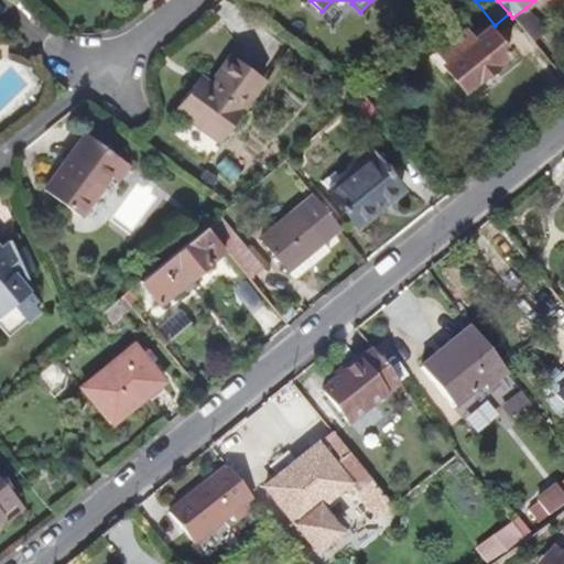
[(525,8),(512,18),(532,41),(545,31),(525,8)]
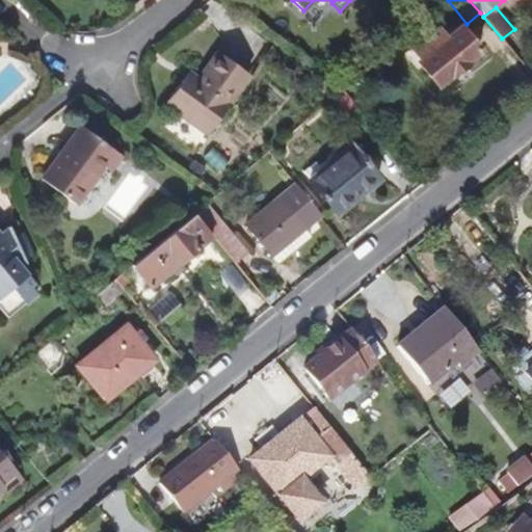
[(437,84),(480,50),(460,26),(448,36),(439,25),(409,49),(419,60),(418,61),(437,84)]
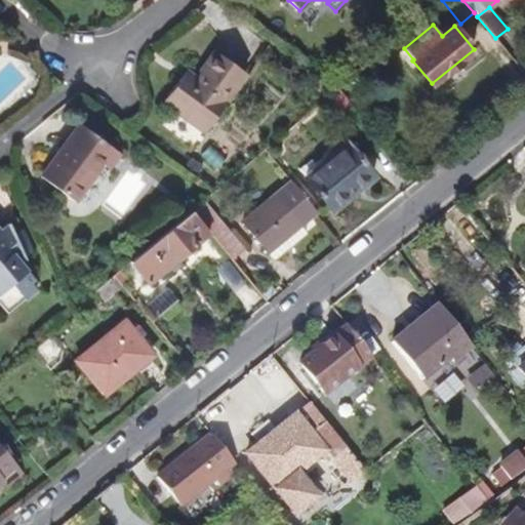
[(205,132),(246,74),(215,51),(196,78),(191,85),(180,78),(163,103),(205,132)]
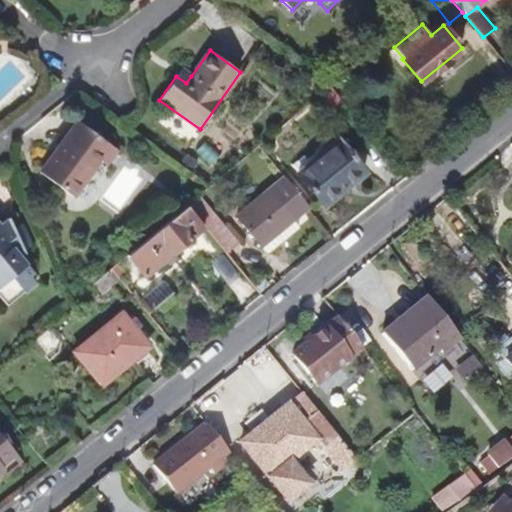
[(186,83),(191,76),(181,69),(176,76),(186,83)]
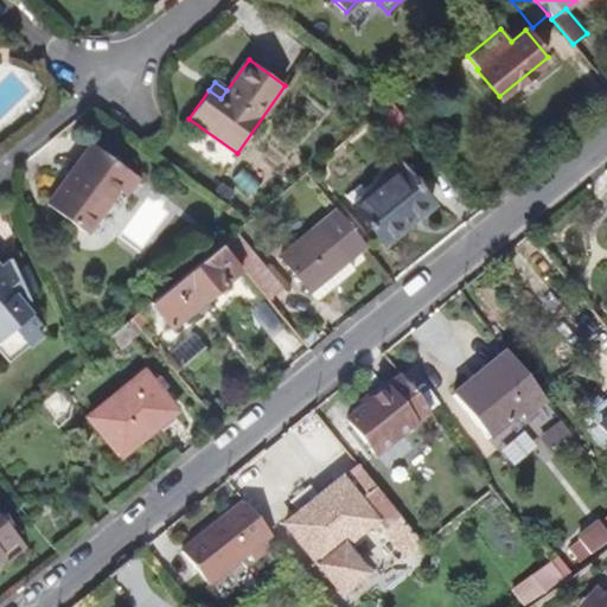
[(389,102),(378,113),(393,131),(406,120),(391,102),(389,102)]
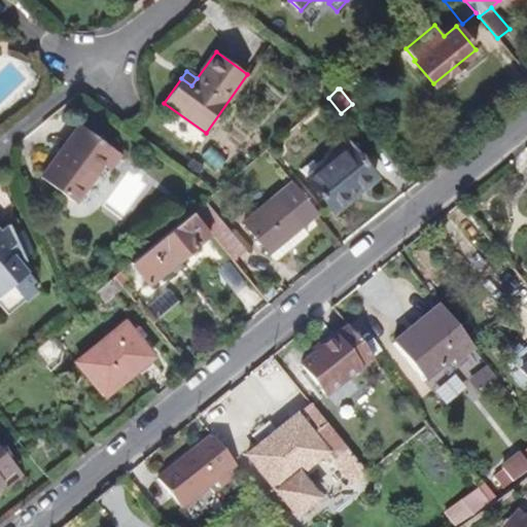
[(75,203),(104,165),(109,169),(120,153),(80,125),(41,177),(75,203)]
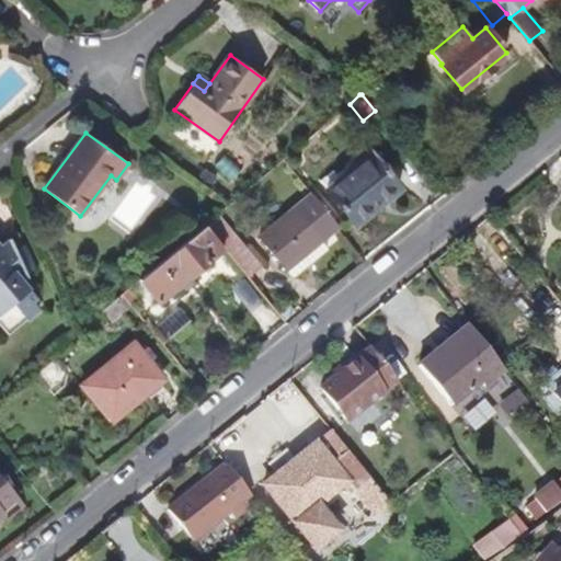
[(355,225),(401,189),(371,152),(341,179),(328,190),(327,190),(355,225)]
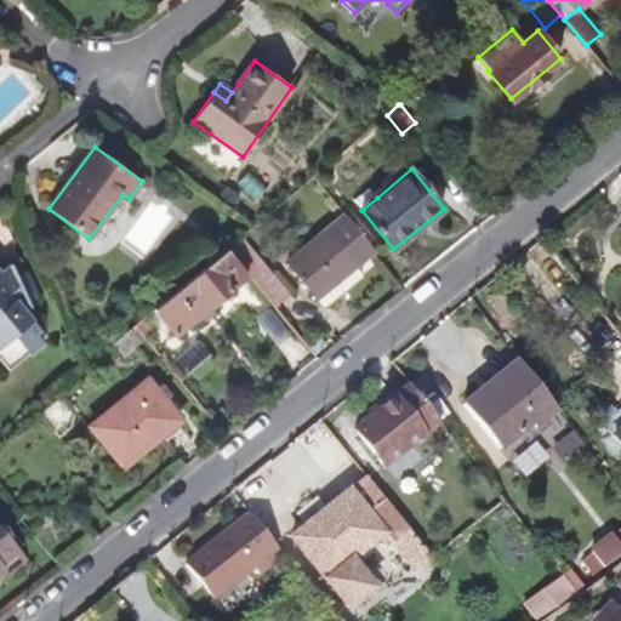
[(288,263),(317,297),(354,267),(375,250),(346,215),(288,263)]
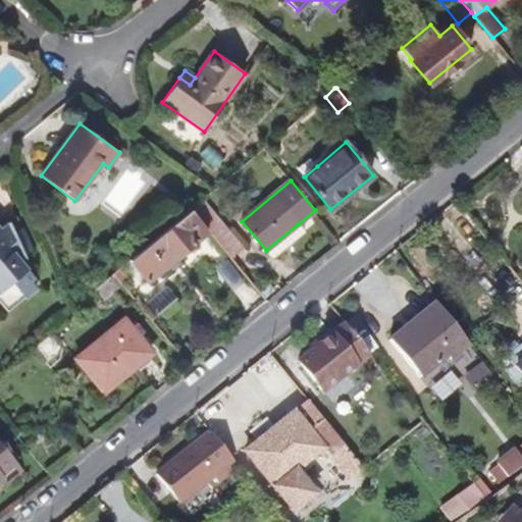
[(208,230),(213,236),(224,225),(202,199),(191,209),(208,230)]
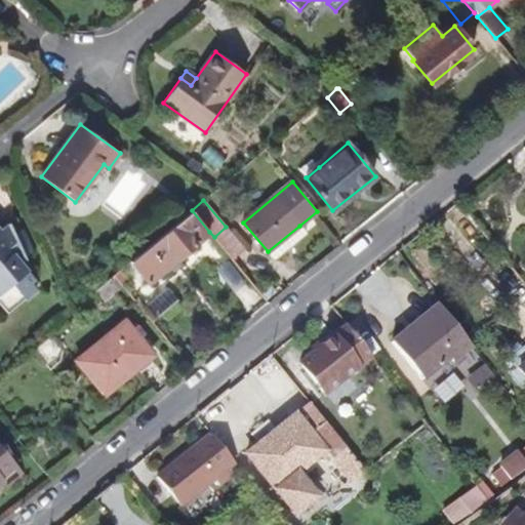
[(130,261),(149,283),(209,232),(192,210),(130,261)]
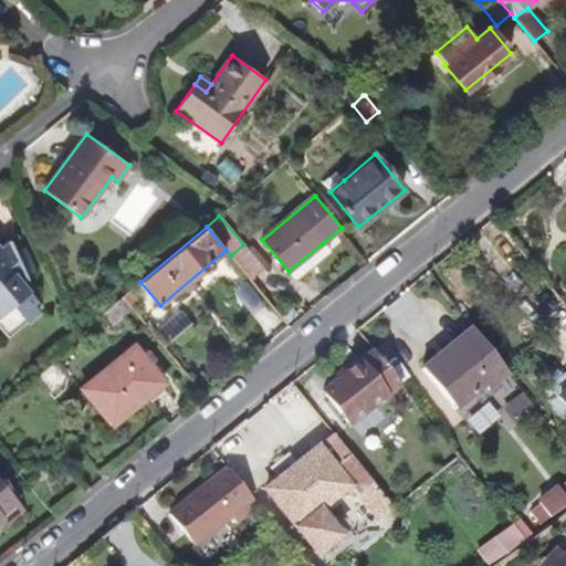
[(27,323),(39,313),(32,305),(37,301),(22,284),(25,281),(28,280),(25,275),(16,252),(11,243),(3,250),(0,252),(0,328),(7,337),(25,322),(27,323)]
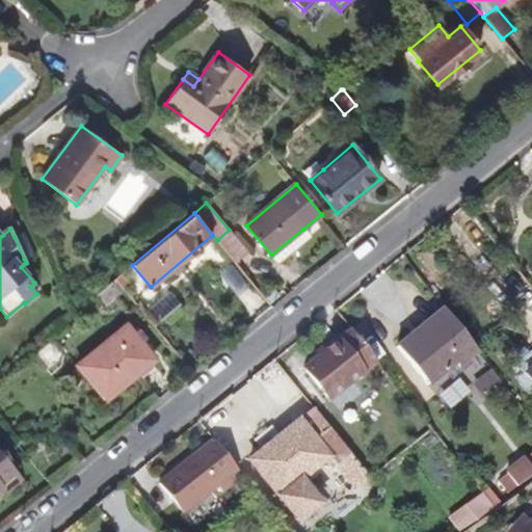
[(271,255),(277,263),(311,236),(303,229),(271,255)]
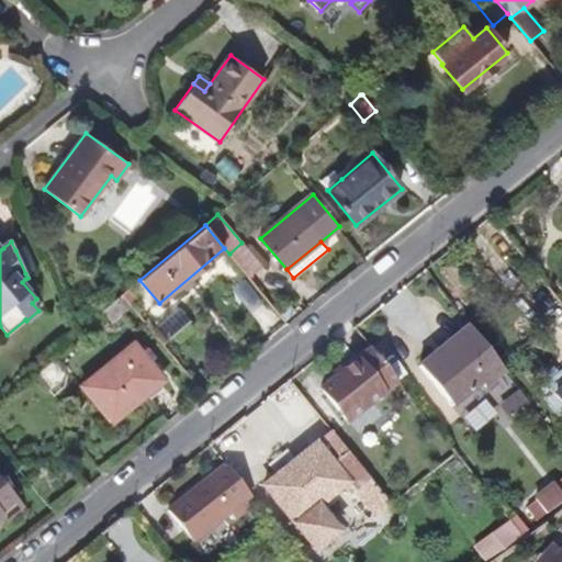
[(242,243),(229,254),(249,279),(262,268),(242,243)]
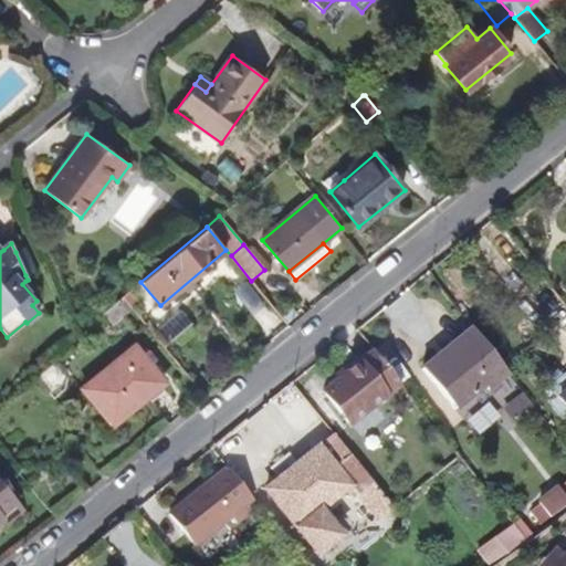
[(24,248),(16,252),(25,275),(34,272),(24,248)]
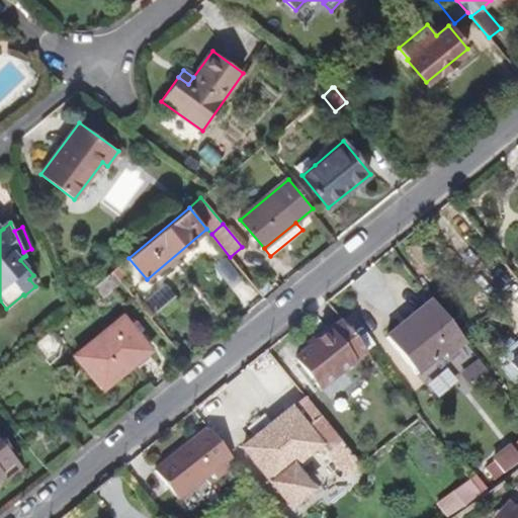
[(112,271),(120,281),(125,277),(117,267),(112,271)]
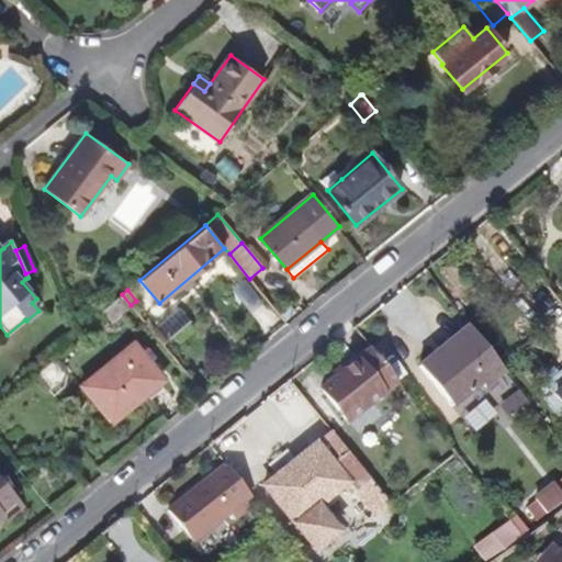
[(409,322),(394,336),(452,407),(480,383),(484,389),(492,382),(505,372),(444,294),(423,313),(427,318),(415,328),(409,322)]
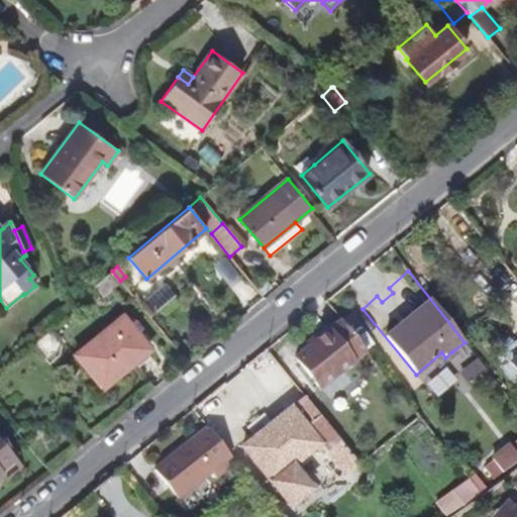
[(166,283),(143,302),(153,314),(176,296),(166,283)]
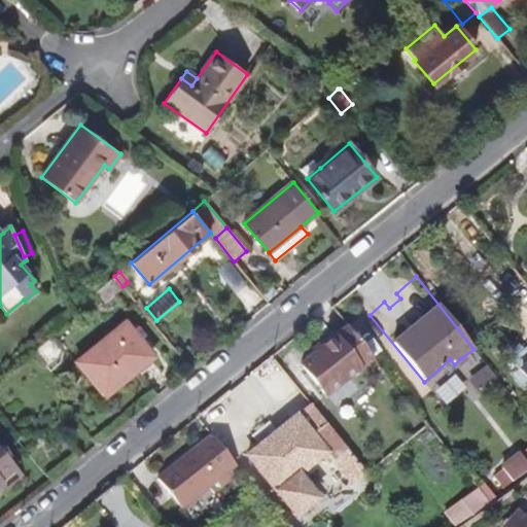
[(384,302),(389,308),(400,299),(396,293),(384,302)]
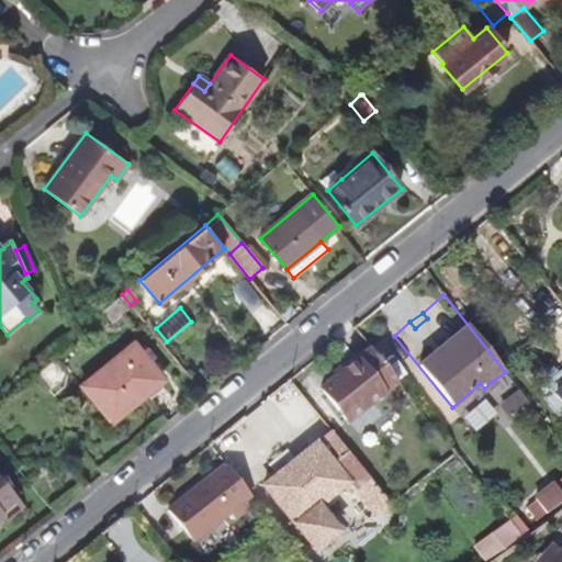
[(138,339),(134,344),(148,361),(154,357),(138,339)]
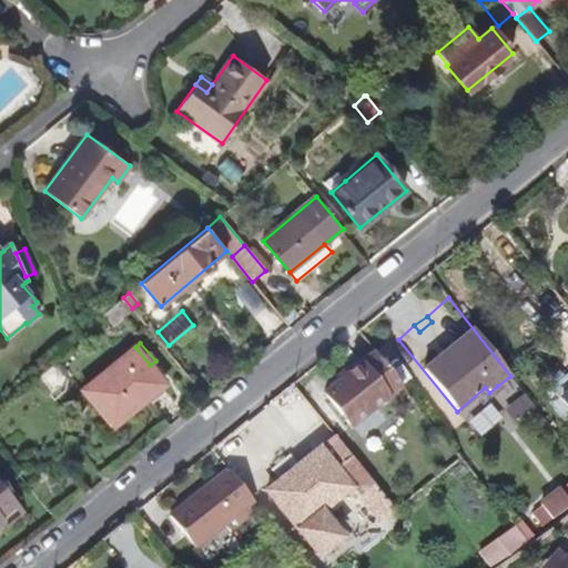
[(150,365),(135,347),(82,389),(113,427),(165,384),(150,365)]
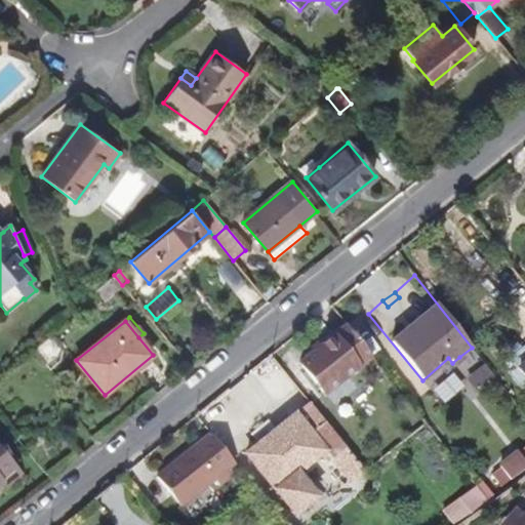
[(324,396),(371,357),(347,326),(307,359),(299,365),(324,396)]
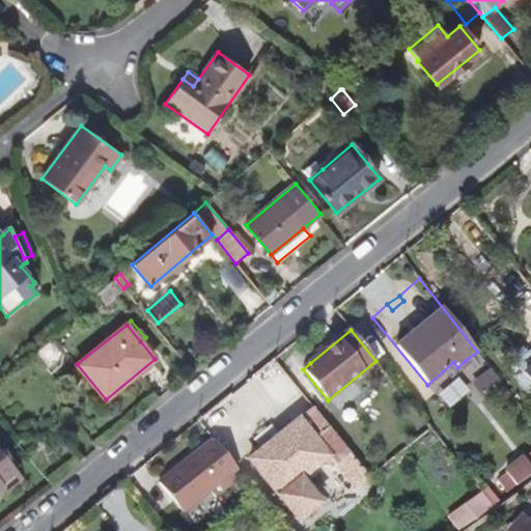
[(530,357),(519,367),(530,382),(530,357)]
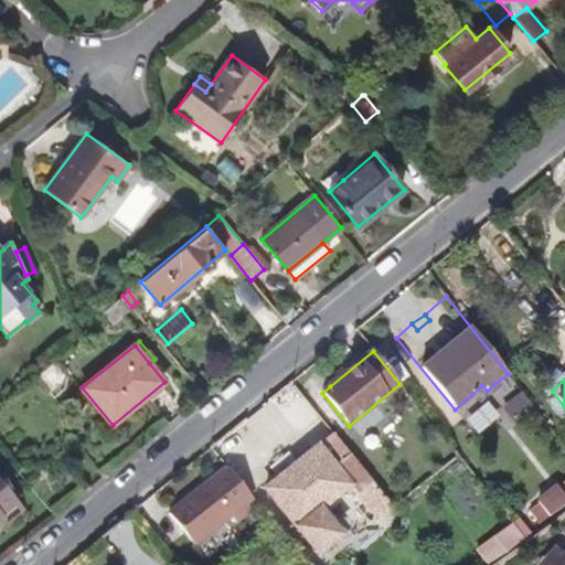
[(494,384),(487,391),(491,395),(499,388),(494,384)]
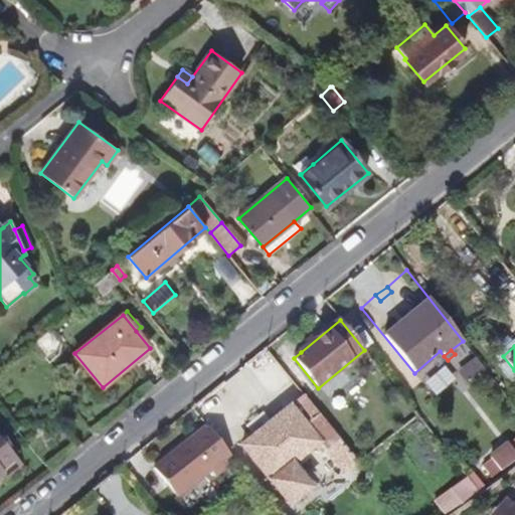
[(340,440),(304,395),(270,423),(275,428),(244,453),(289,507),(311,489),(299,475),(303,472),(296,463),(318,444),(325,452),(326,452),(340,440)]
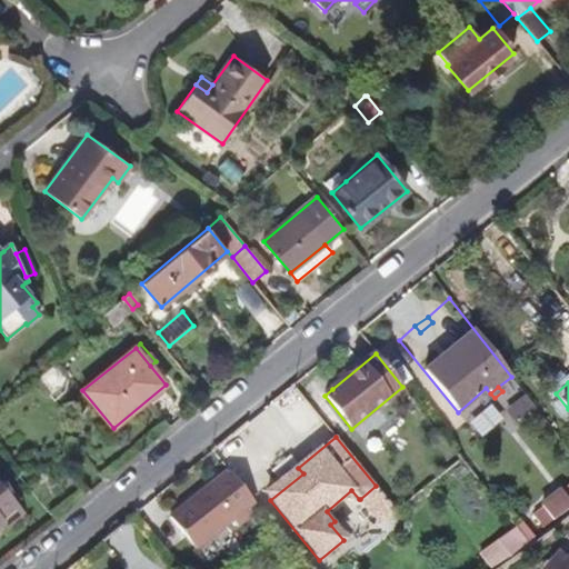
[(298,468),(266,495),(270,500),(303,473),(298,468)]
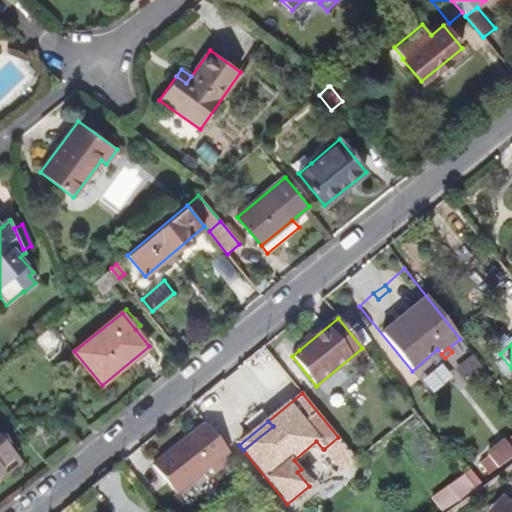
[(228,453),(205,424),(153,466),(165,482),(184,467),(194,480),(209,468),(213,474),(227,463),(222,457),(228,453)]
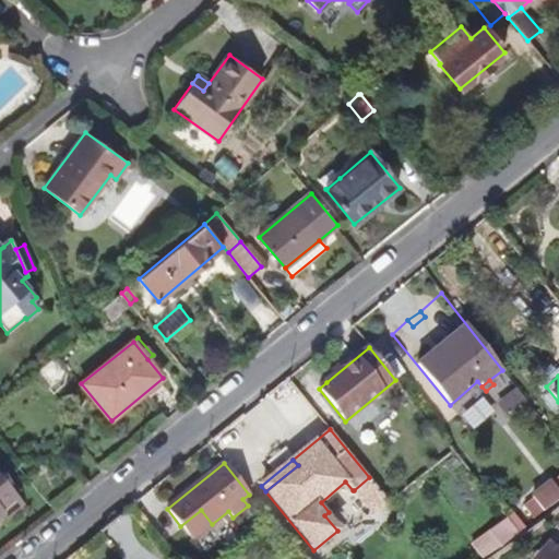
[(0,510),(18,496),(0,473),(0,510)]
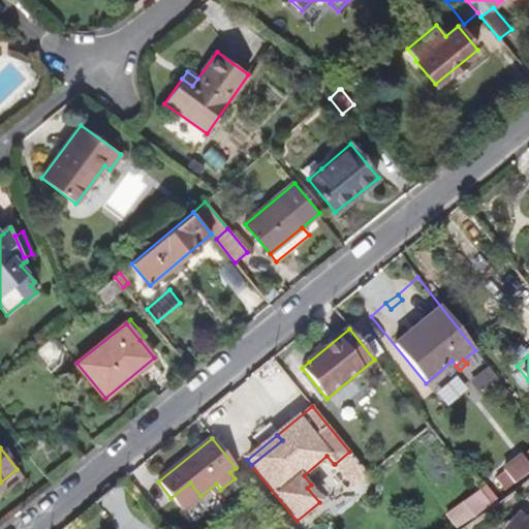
[(349,452),(335,464),(352,486),(367,473),(349,452)]
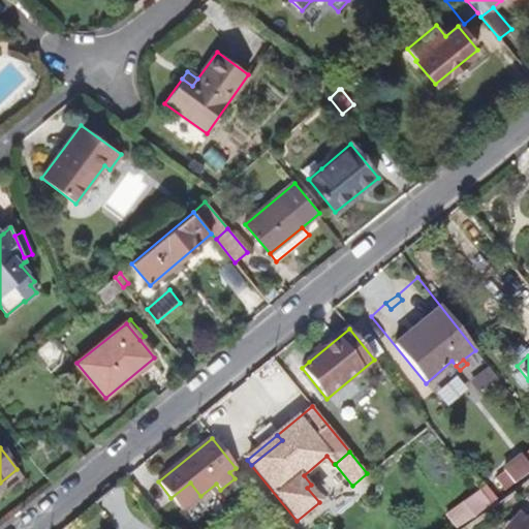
[(505,472),(495,479),(504,491),(528,472),(528,466),(522,457),(504,470),(505,472)]
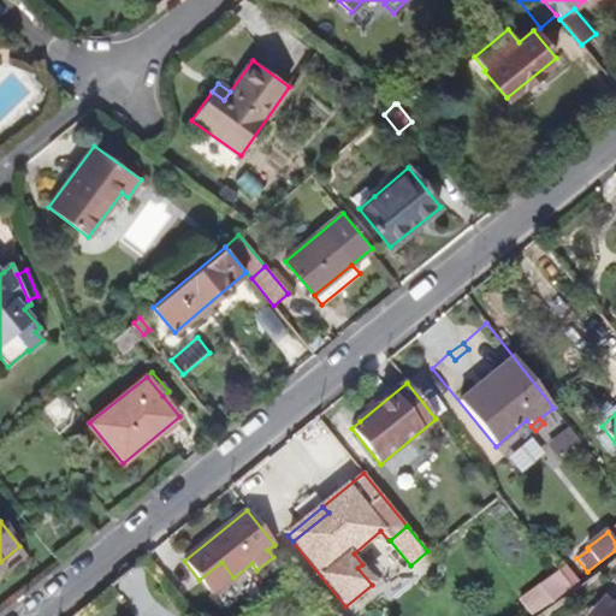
[(221,562),(199,580),(211,594),(234,578),(221,562)]
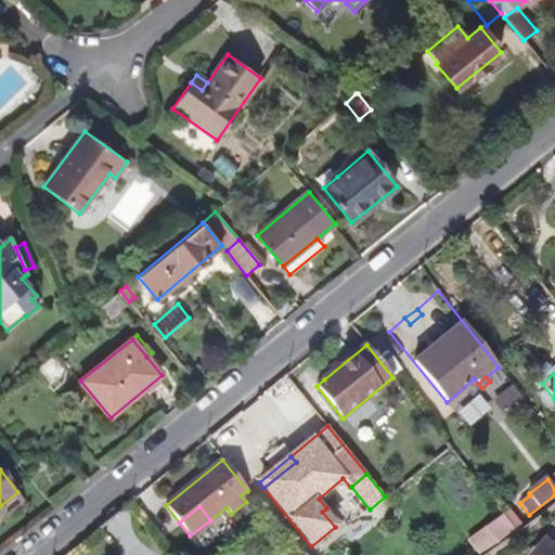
[(335,527),(311,546),(315,551),(343,528),(326,508),(322,512),(335,527)]
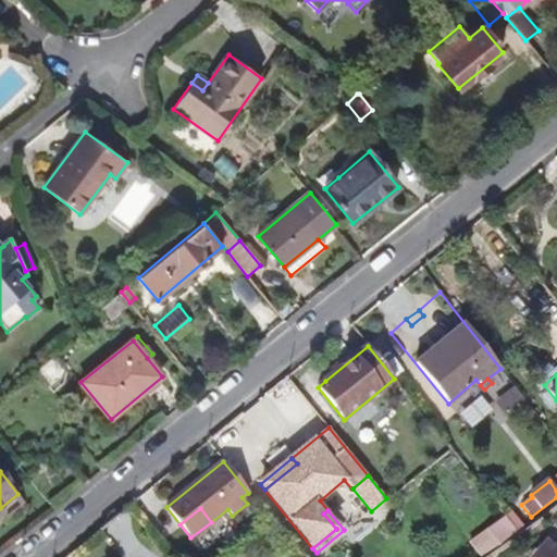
[(505,515),(470,541),(483,556),(484,556),(519,533),(505,515)]
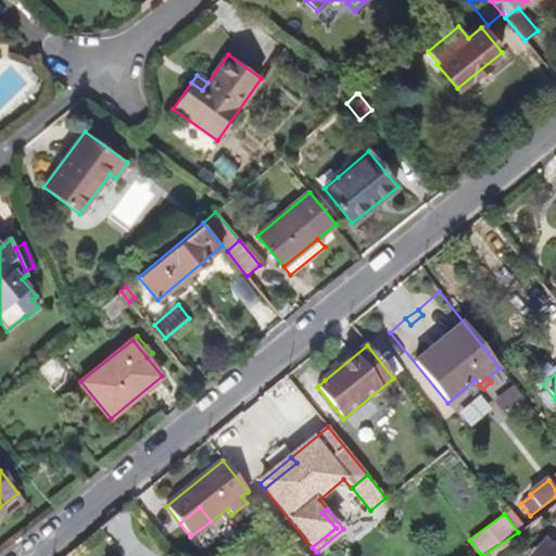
[(545,555),(554,547),(546,540),(530,555),(545,555)]
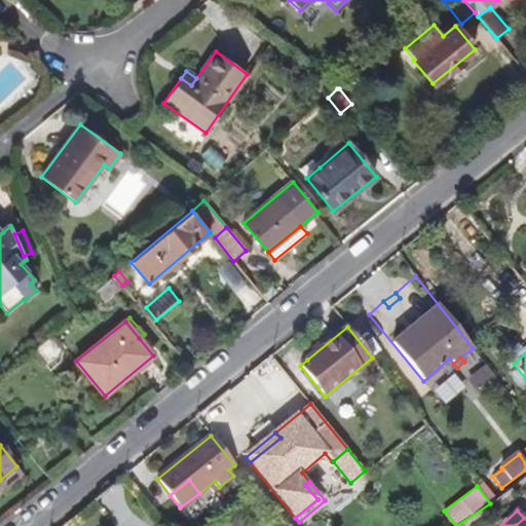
[(525,525),(525,516),(524,518),(516,525),(525,525)]
